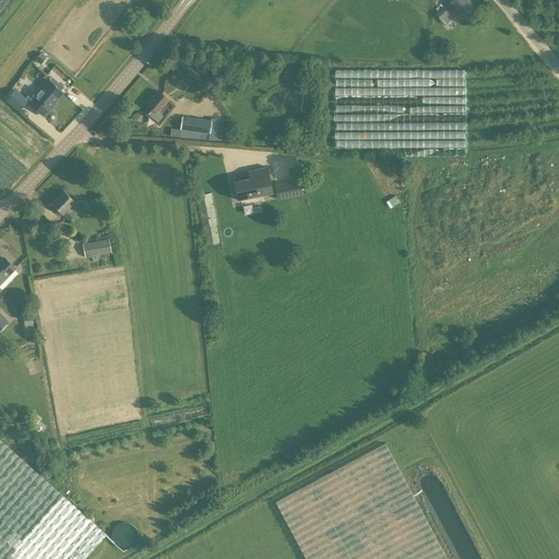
[(448,4),(454,12),(456,10),(463,16),(475,7),(468,0),(451,0),(450,1),(451,2),(448,4)]
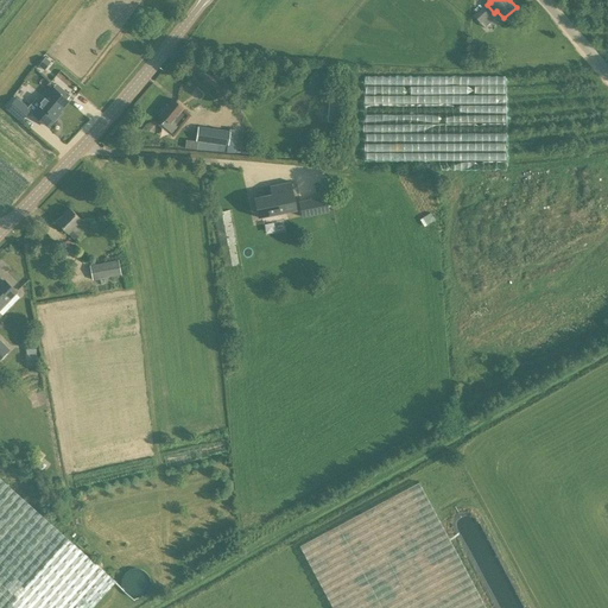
[(485,27),(493,19),(482,7),(473,16),(485,27)]
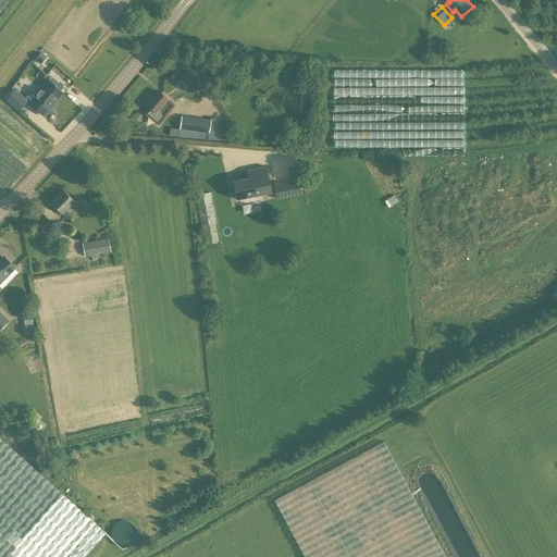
[(35,58),(39,61),(45,54),(40,50),(35,58)]
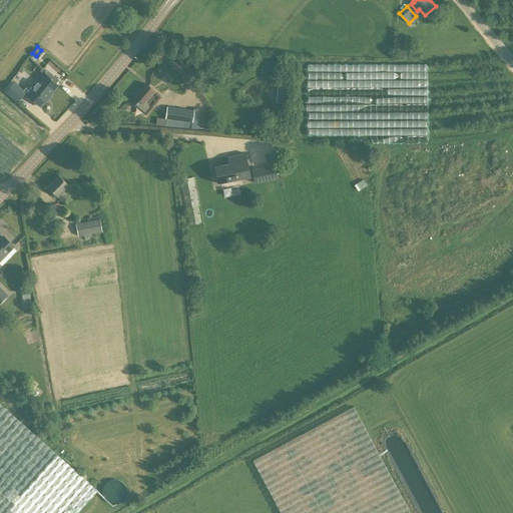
[(49,94),(57,85),(43,73),(32,86),(34,87),(27,95),(40,107),(51,95),(49,94)]
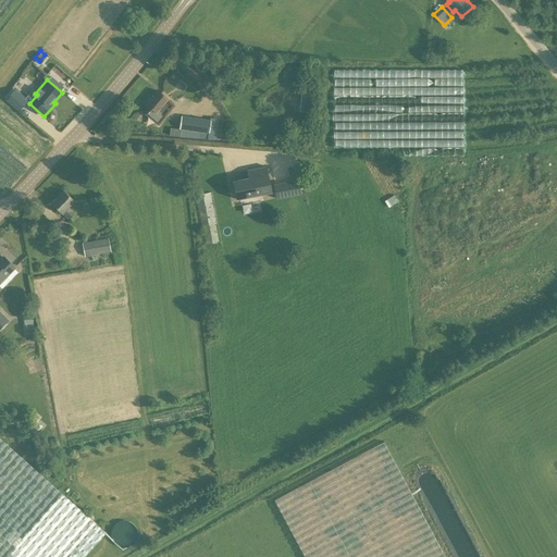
[(12,87),(4,97),(7,99),(5,100),(19,111),(28,100),(15,88),(14,89),(12,87)]
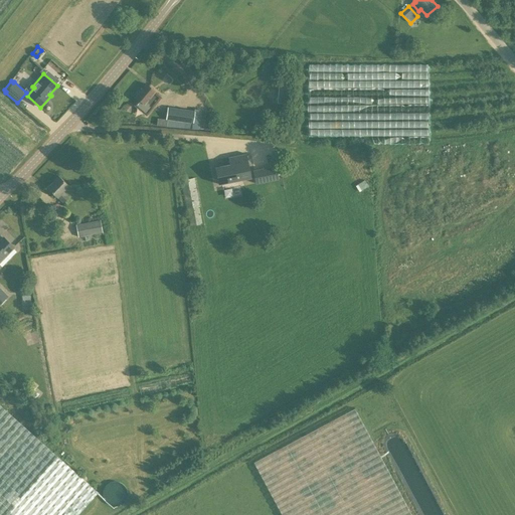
[(146,116),(162,97),(146,83),(141,91),(138,89),(135,94),(136,96),(136,97),(138,99),(134,105),(146,116)]
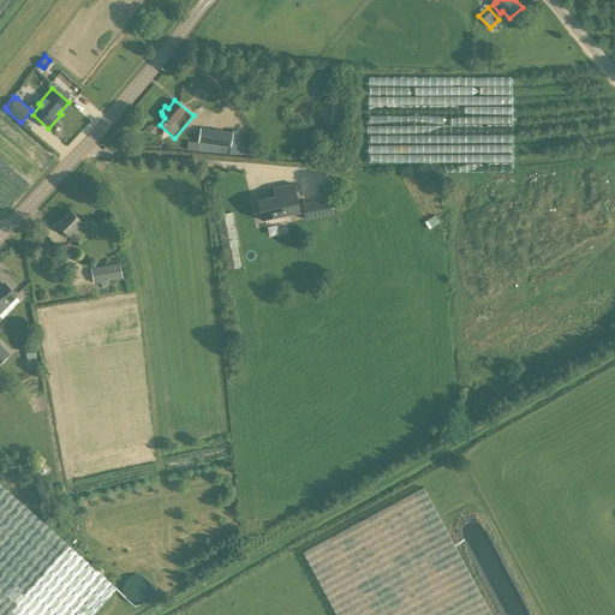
[(334,100),(332,124),(342,125),(345,101),(334,100)]
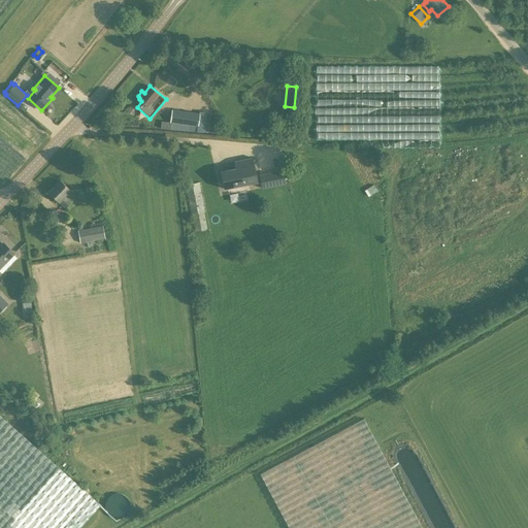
[(169,127),(163,127),(163,129),(203,132),(206,114),(171,109),(169,127)]
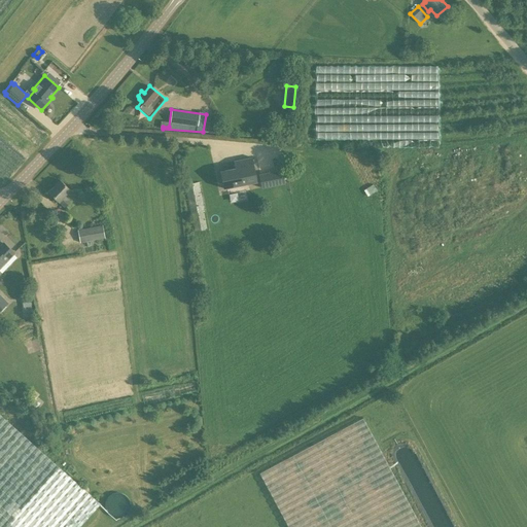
[(235,168),(219,171),(223,188),(256,181),(256,180),(256,178),(252,157),(233,161),(235,168)]
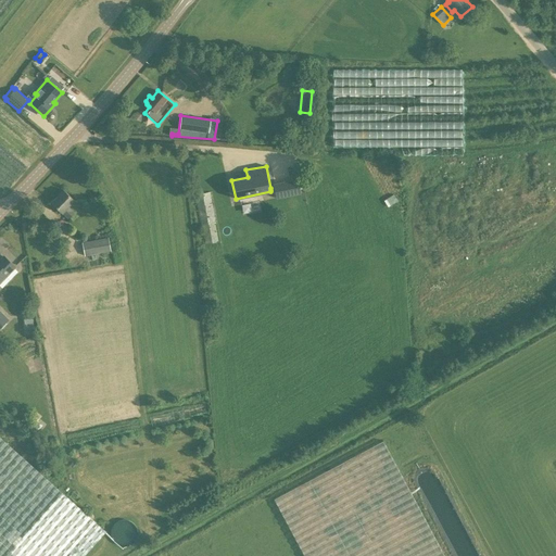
[(274,187),(274,190),(276,198),(300,193),(297,179),(273,184),(274,187)]
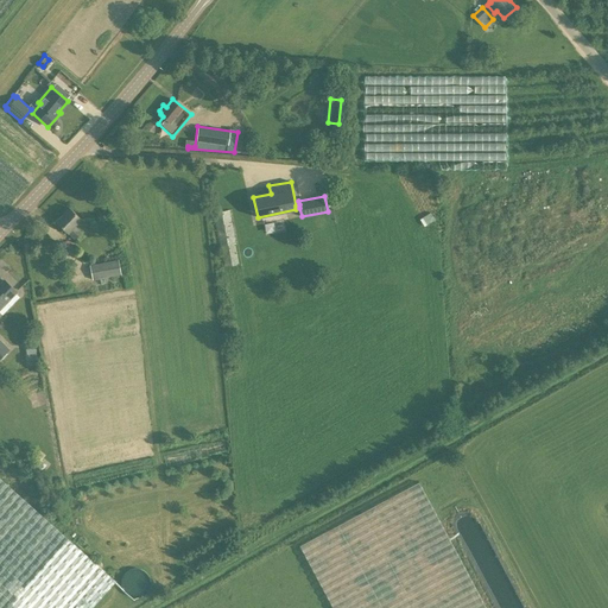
[(75,240),(82,233),(75,226),(81,220),(69,208),(56,222),(68,234),(68,233),(75,240)]
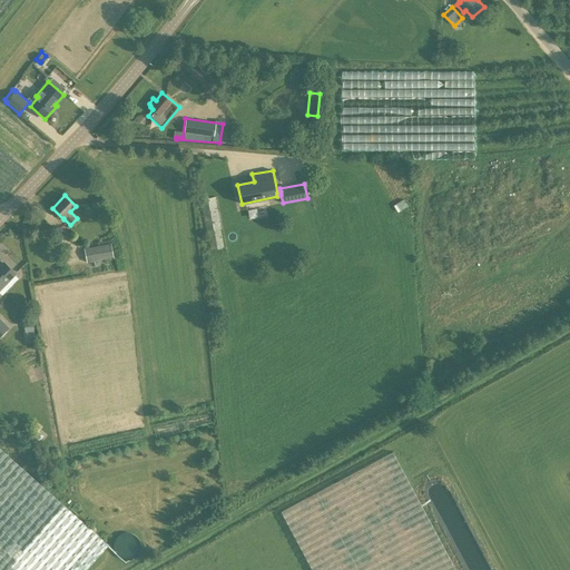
[(403,199),(394,206),(397,213),(408,206),(403,199)]
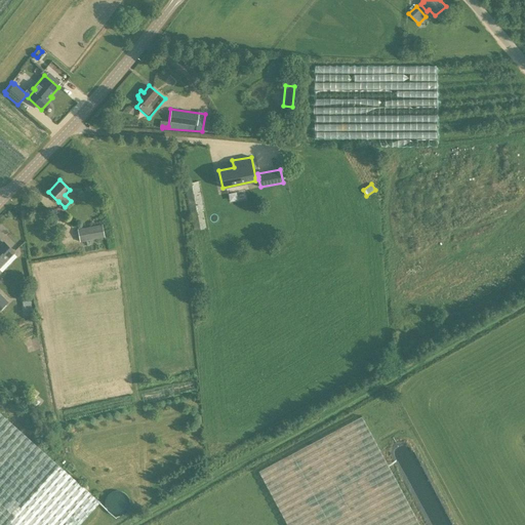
[(229,201),(246,199),(245,191),(228,193),(229,201)]
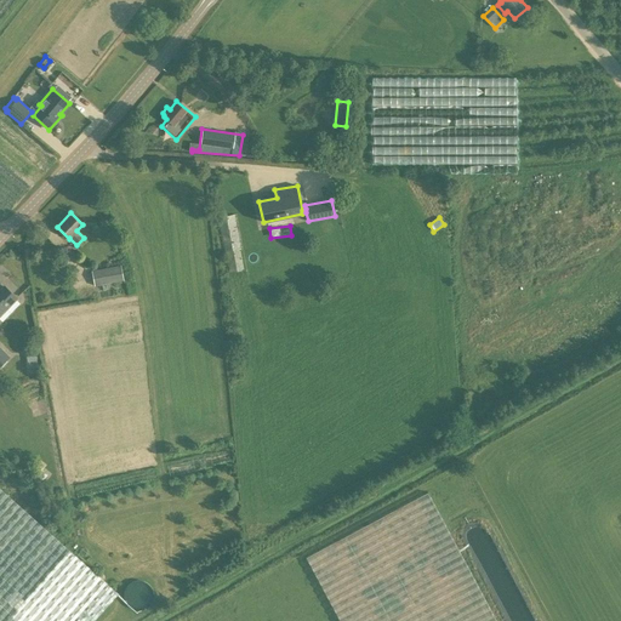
[(246,269),(240,233),(220,237),(227,273),(246,269)]
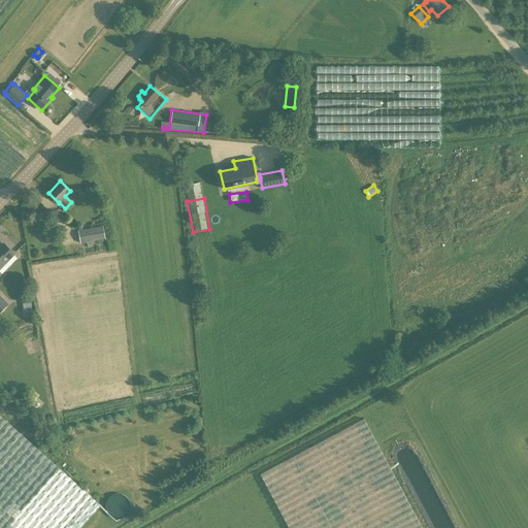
[(88,246),(94,245),(93,241),(105,238),(102,226),(77,230),(79,243),(87,242),(88,246)]
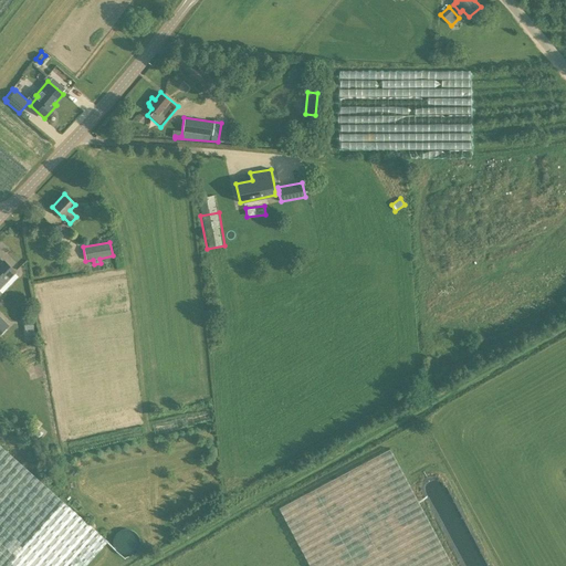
[(0,287),(16,272),(3,261),(0,264),(0,287)]
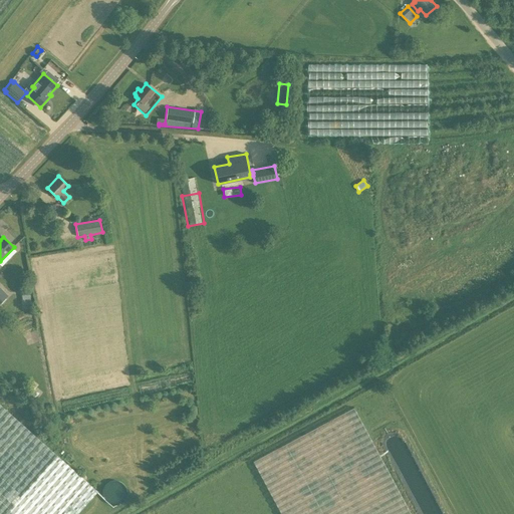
[(22,303),(31,302),(29,292),(20,294),(22,303)]
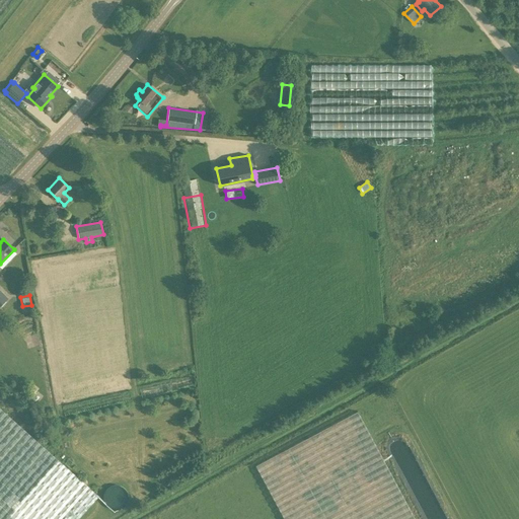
[(23,397),(32,405),(40,397),(29,389),(23,397)]
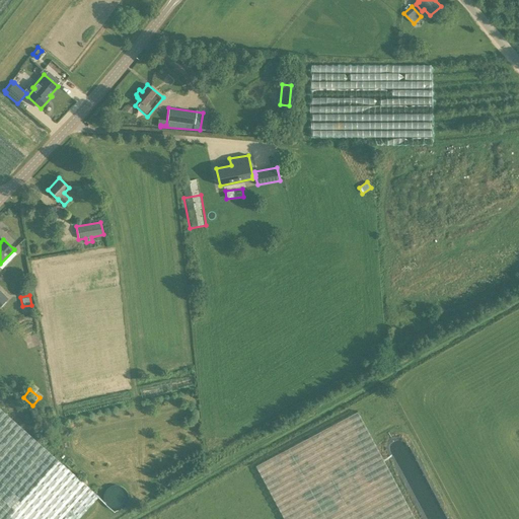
[(0,408),(0,518),(78,518),(98,496),(0,408)]
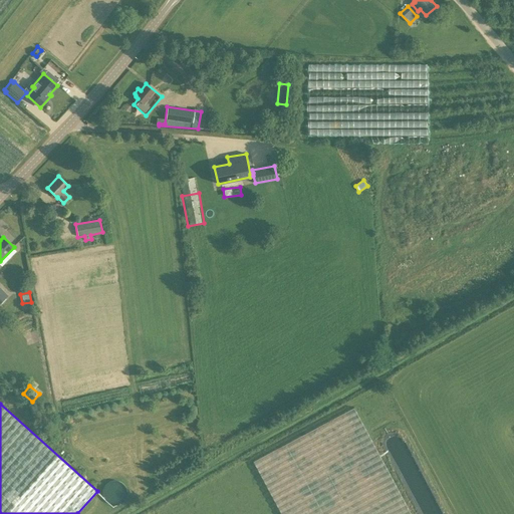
[(410,513),(353,408),(253,462),(280,513),(410,513)]
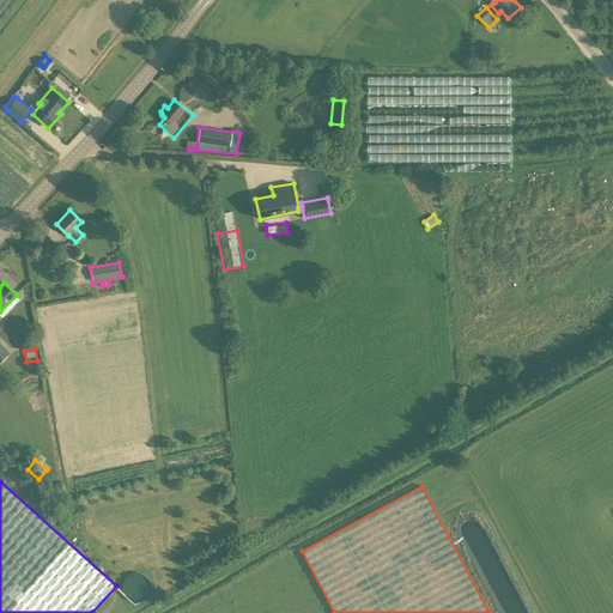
[(144,601),(146,600),(147,598),(150,596),(151,594),(151,590),(152,588),(151,586),(151,583),(150,581),(149,578),(146,577),(144,575),(141,574),(139,574),(137,574),(134,574),(132,575),(129,576),(127,577),(125,580),(123,582),(122,584),(122,587),(122,589),(122,592),(123,594),(125,596),(127,599),(128,600),(131,601),(133,602),(135,602),(139,602),(141,602),(144,601)]
